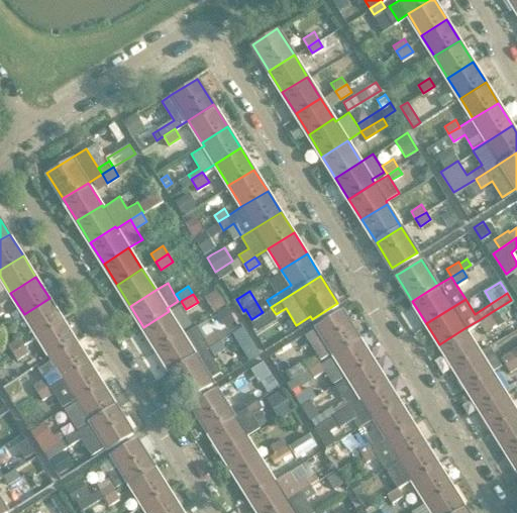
[(49,298),(24,314),(37,335),(63,319),(49,298)]
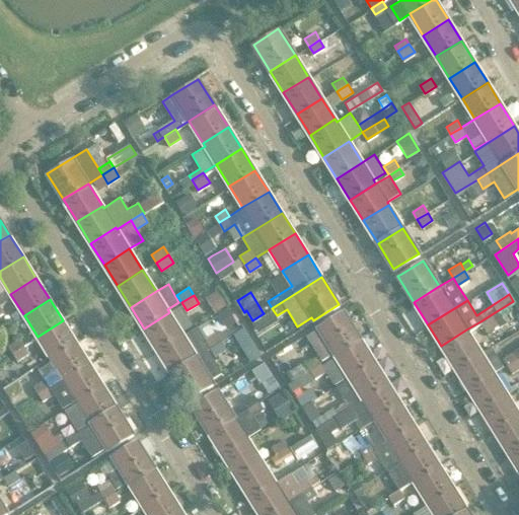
[(180,305),(169,312),(144,328),(157,350),(182,334),(180,332),(193,324),(180,305)]
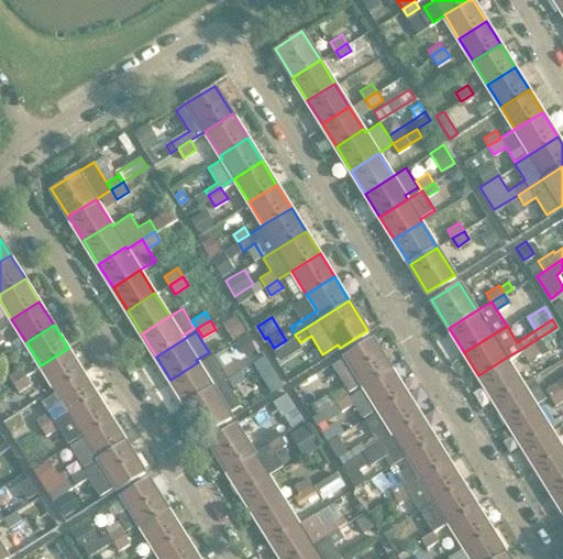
[(548,332),(533,341),(540,352),(554,342),(548,332)]
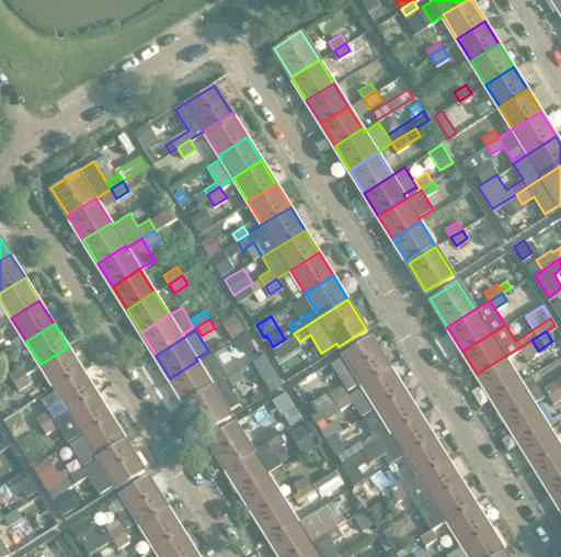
[(344,355),(332,363),(348,389),(361,383),(389,365),(370,336),(366,339),(343,353),(344,355)]
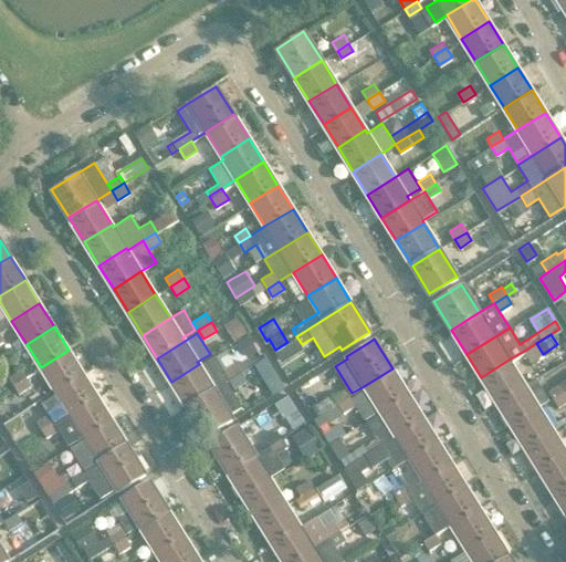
[(536,343),(524,351),(531,362),(543,354),(536,343)]
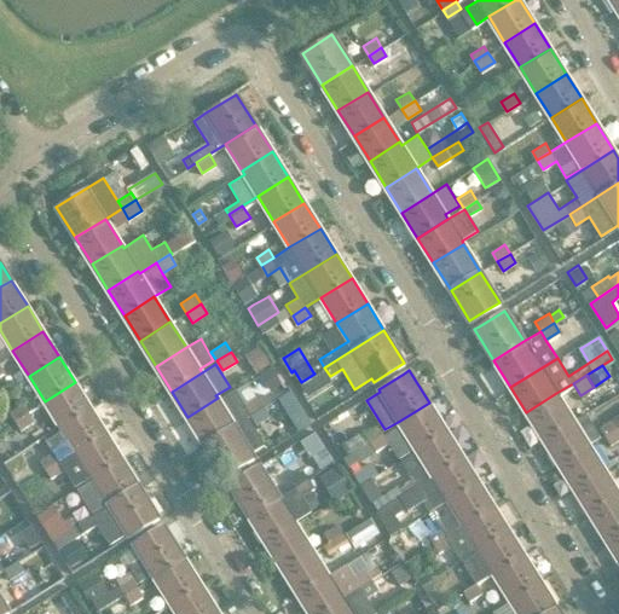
[(91,407),(75,382),(45,401),(61,427),(91,407)]
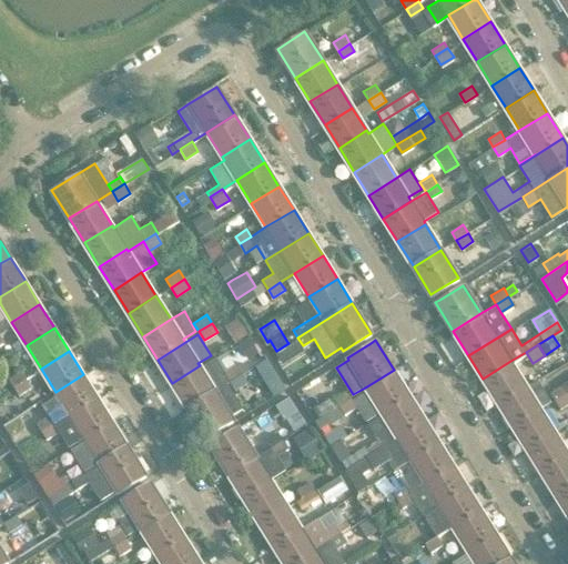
[(226,382),(230,381),(243,373),(237,364),(225,372),(215,356),(200,366),(200,365),(172,383),(186,406),(226,382)]
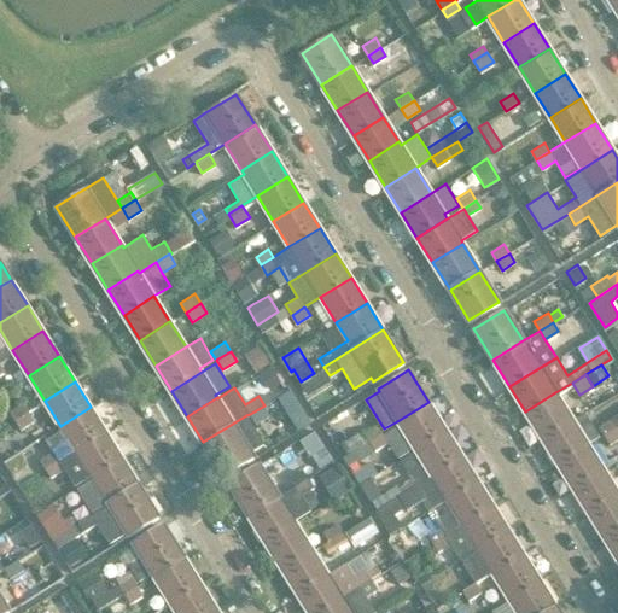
[(572,418),(555,392),(525,412),(542,437),(572,418)]
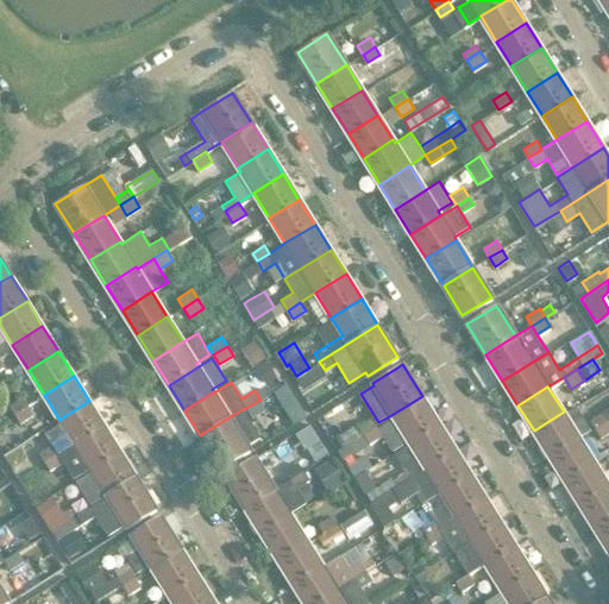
[(10,404),(16,413),(30,404),(24,396),(10,404)]
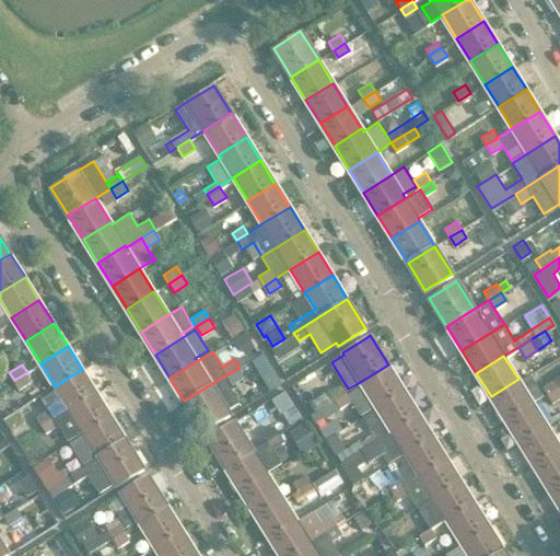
[(388,365),(360,382),(362,385),(348,394),(352,401),(360,414),(375,405),(403,387),(388,365)]
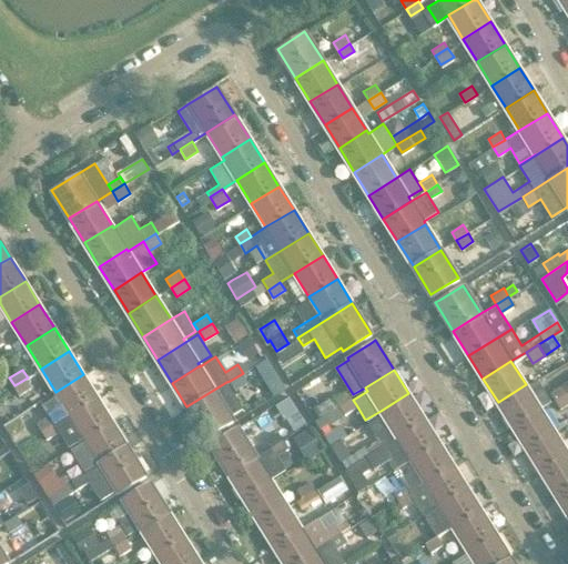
[(243,373),(230,381),(235,389),(247,381),(243,373)]
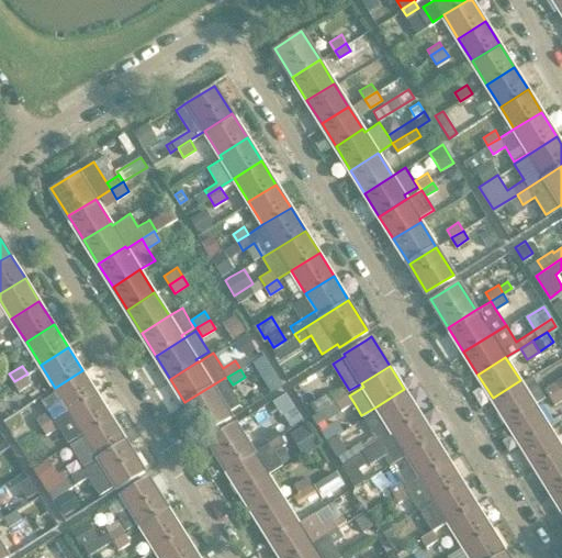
[(64,402),(38,419),(43,427),(97,393),(82,370),(55,388),(64,402)]
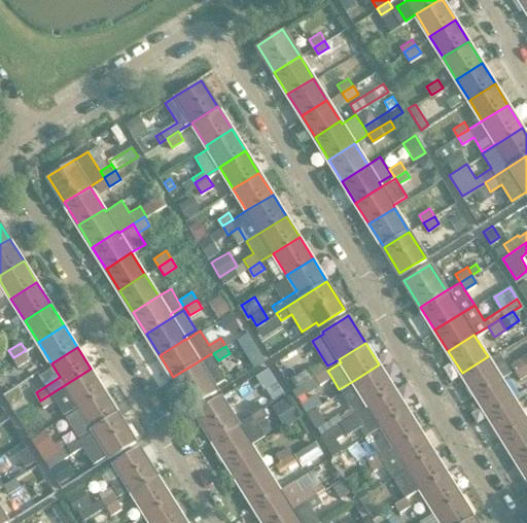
[(26,350),(13,357),(19,365),(30,358),(26,350)]
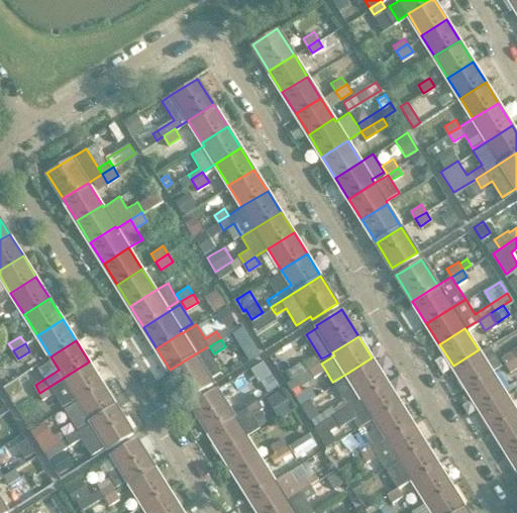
[(489,344),(479,351),(479,349),(453,366),(467,387),(492,372),(491,371),(501,364),(489,344)]
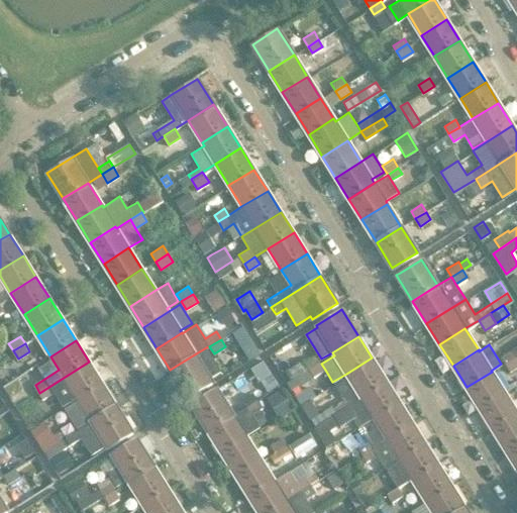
[(516,357),(516,356),(516,344),(511,348),(511,349),(500,357),(505,365),(516,357)]
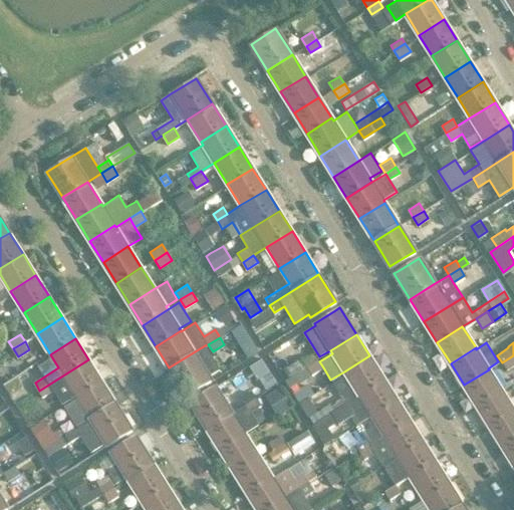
[(219,368),(205,345),(169,367),(186,395),(211,379),(209,375),(219,368)]
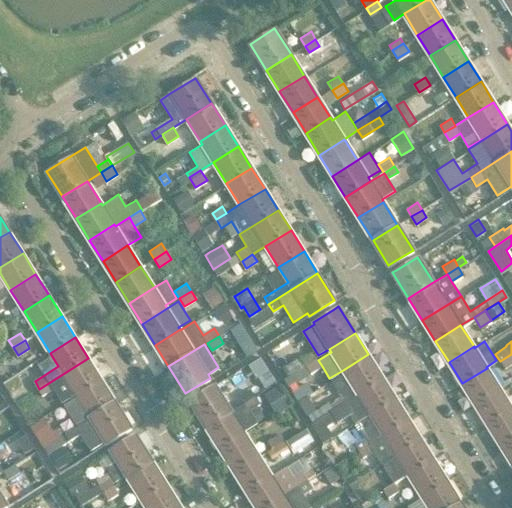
[(317,358),(312,350),(301,357),(306,365),(317,358)]
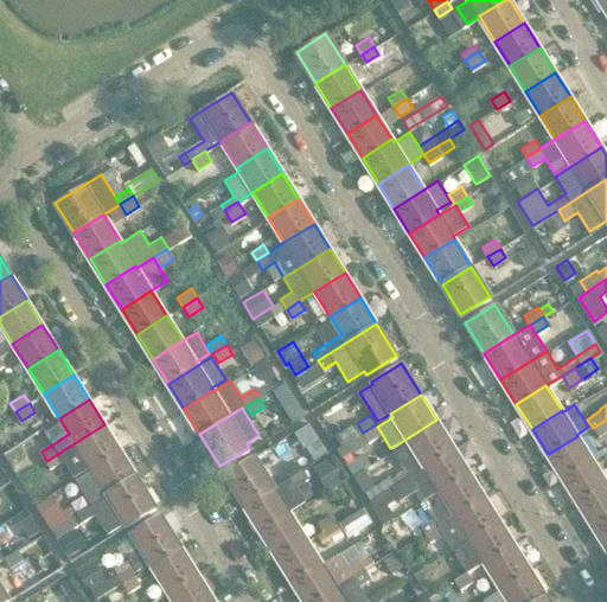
[(401,465),(363,488),(369,497),(394,481),(452,444),(436,420),(407,439),(408,442),(393,452),(401,465)]
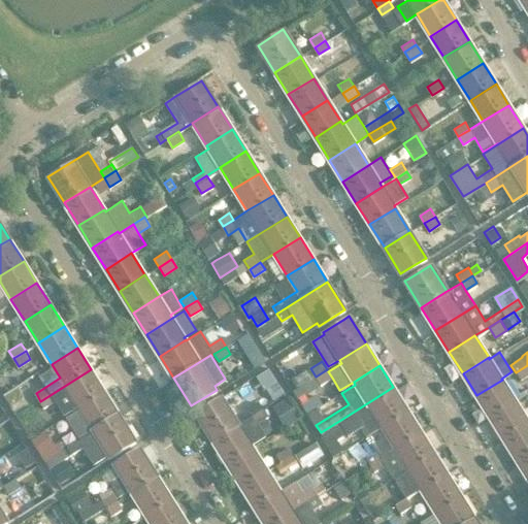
[(527,375),(527,366),(527,365),(516,372),(521,381),(527,375)]
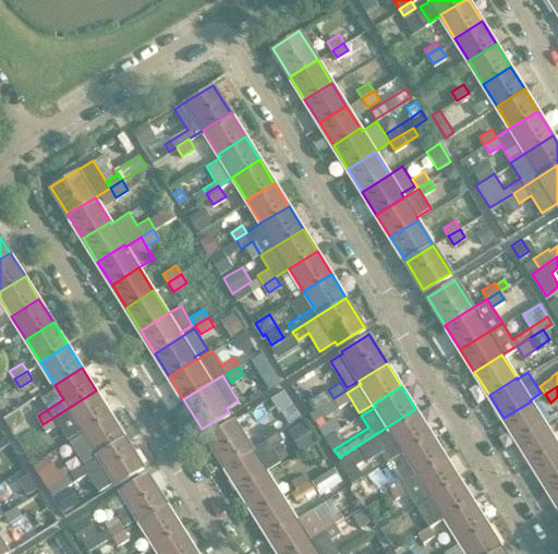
[(110,414),(96,390),(43,424),(48,433),(59,425),(68,438),(80,431),(81,432),(110,414)]
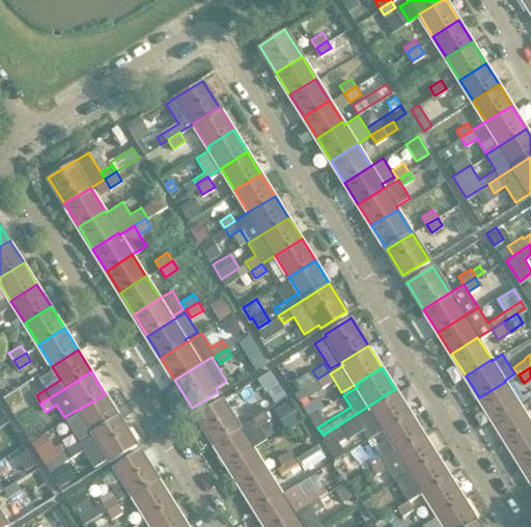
[(329,371),(317,379),(323,387),(334,380),(330,373),(329,371)]
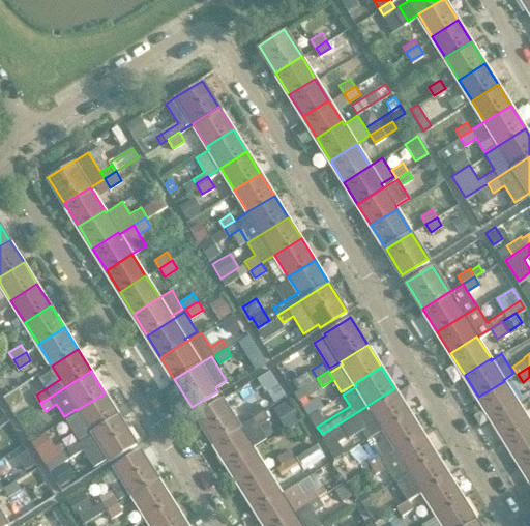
[(518,402),(504,381),(478,397),(492,418),(518,402)]
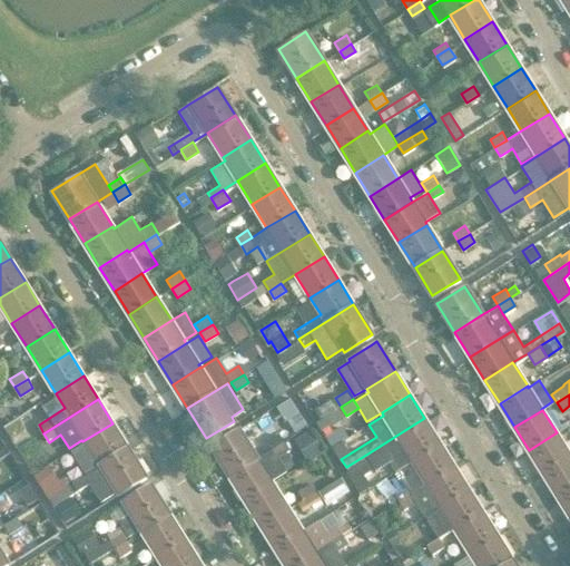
[(439,441),(424,418),(370,452),(376,465),(386,458),(394,469),(411,459),(439,441)]
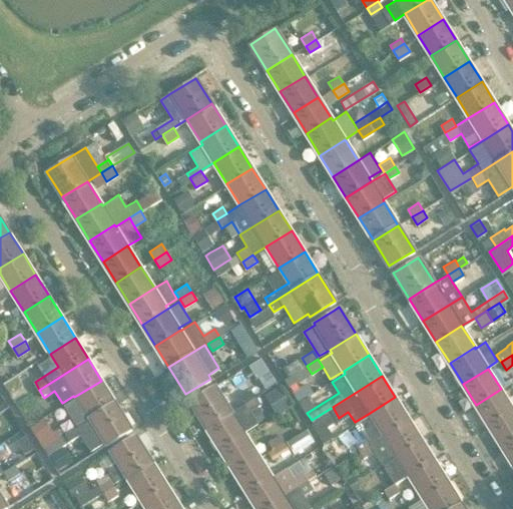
[(114,402),(101,381),(74,397),(75,398),(63,405),(76,426),(89,417),(114,402)]
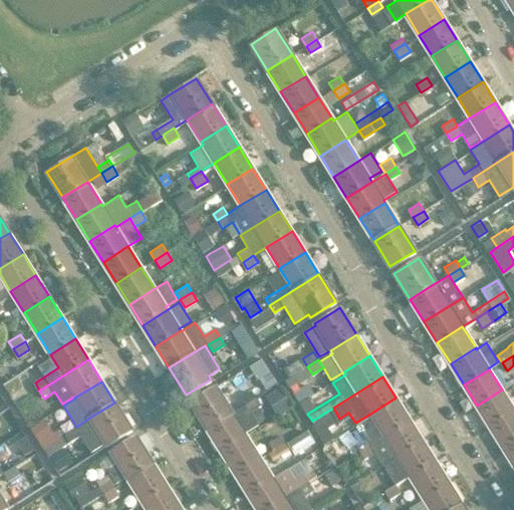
[(190,402),(207,429),(232,413),(215,386),(190,402)]
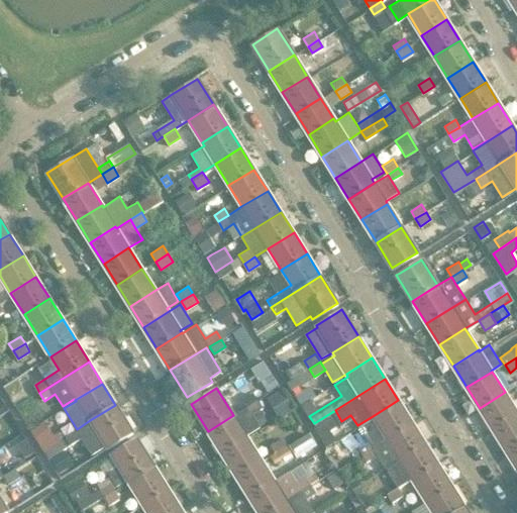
[(267,398),(279,417),(293,408),(281,389),(267,398)]
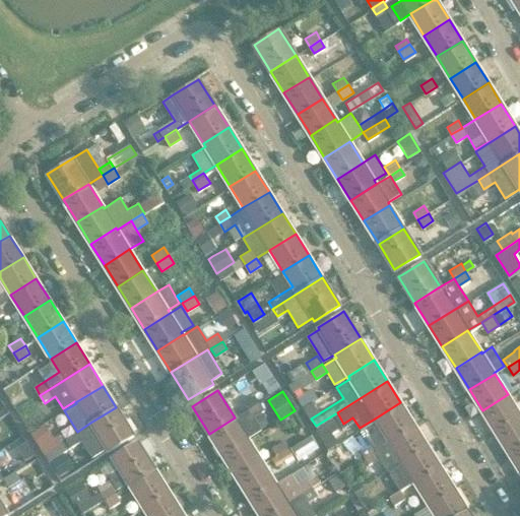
[(519,415),(519,414),(508,394),(482,410),(496,432),(519,415)]
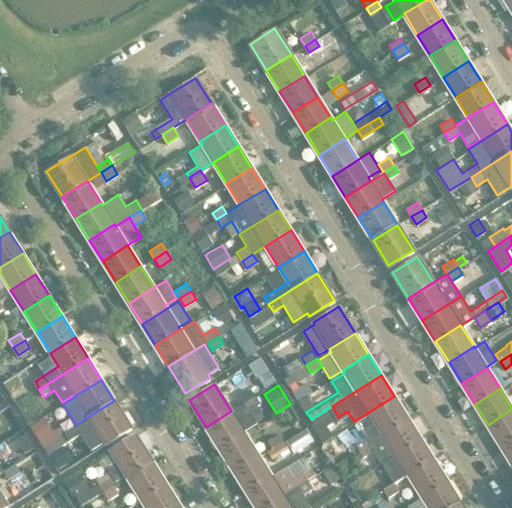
[(244,403),(256,396),(251,389),(239,396),(244,403)]
